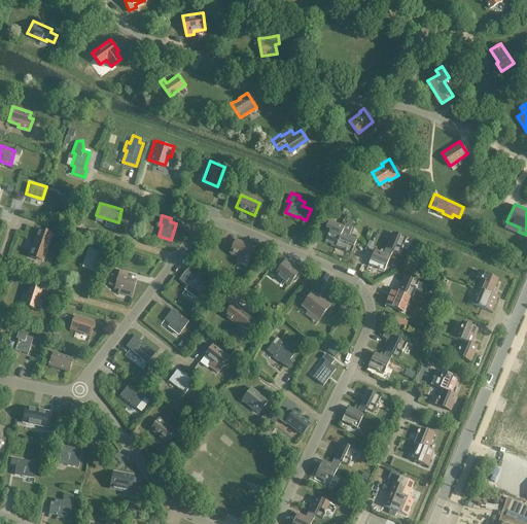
[(342,231),(345,222),(344,224),(328,218),(322,233),(338,239),(342,231)]
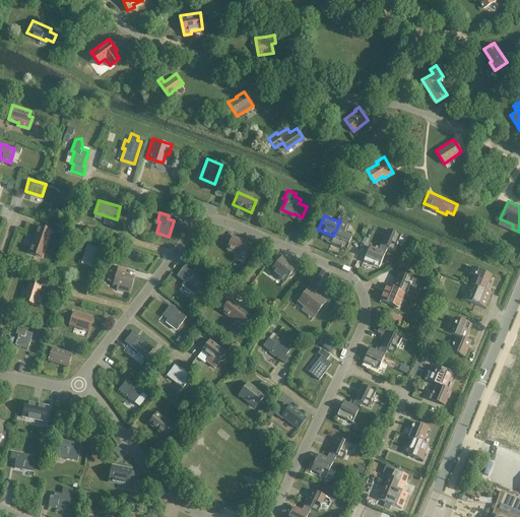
[(351,234),(344,231),(347,222),(340,219),(337,228),(333,236),(330,241),(346,248),(351,234)]
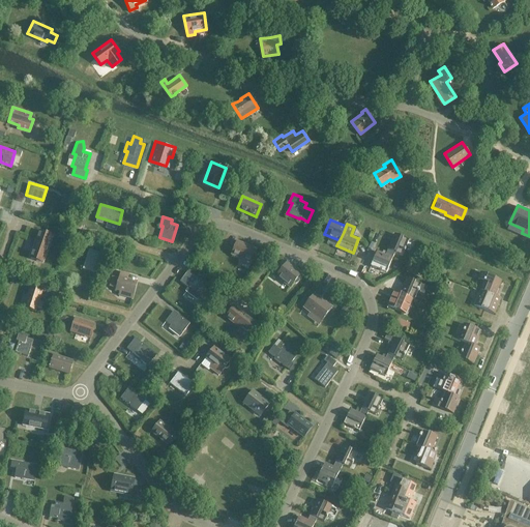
[(42,260),(48,245),(52,233),(39,229),(30,256),(42,260)]
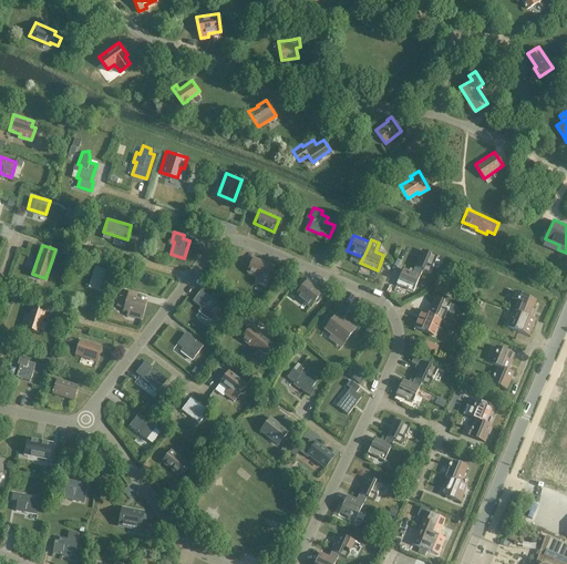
[(422,248),(413,268),(421,270),(422,268),(430,272),(436,255),(422,248)]
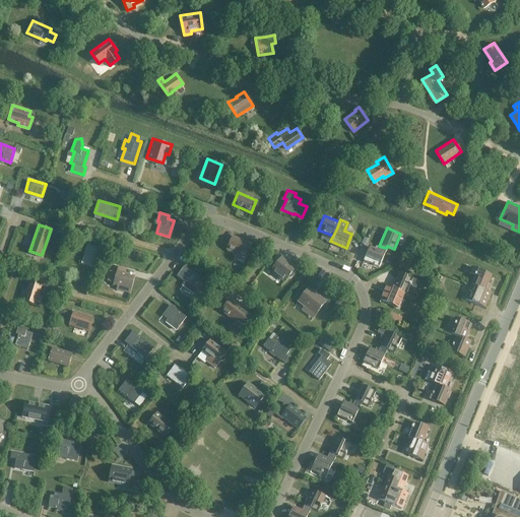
[(230,241),(226,247),(236,251),(233,258),(243,262),(246,255),(251,243),(246,241),(232,236),(230,241)]
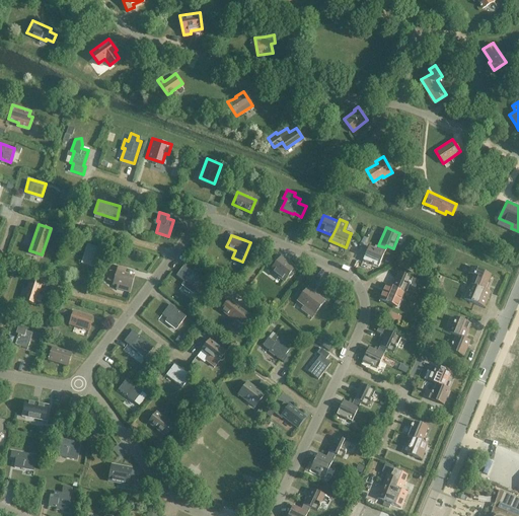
[(93,266),(99,246),(87,242),(80,262),(93,266)]
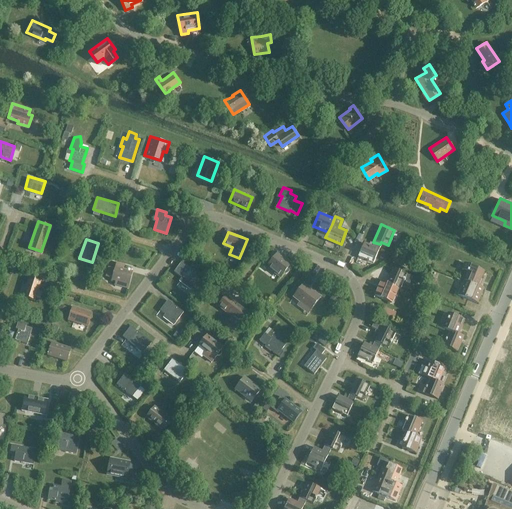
[(380,244),(373,242),(372,244),(364,241),(358,255),(373,261),(380,244)]
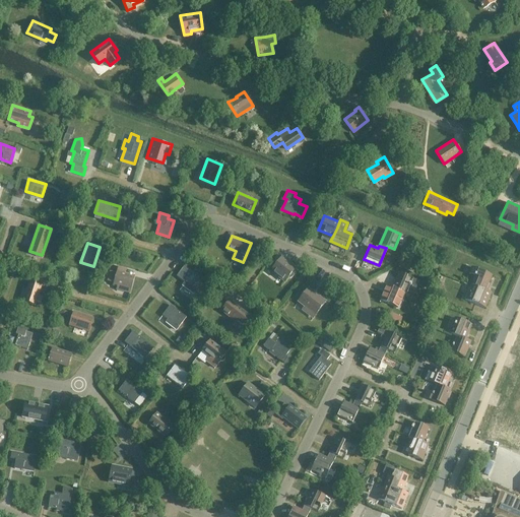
[(281,255),(273,266),(271,269),(284,279),(288,275),(290,275),(291,274),(293,272),(291,270),(296,266),(281,255)]
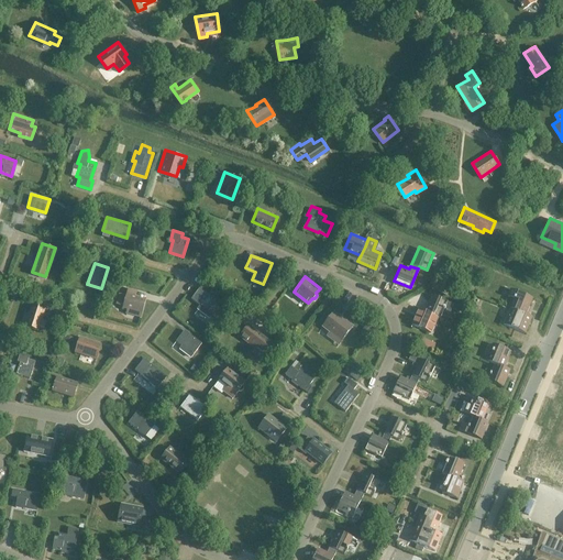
[(224,305),(217,299),(199,286),(190,297),(216,317),(224,305)]
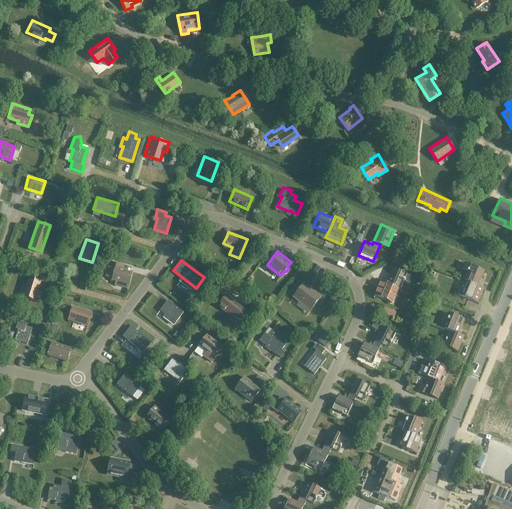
[(127,287),(132,270),(120,267),(122,262),(116,261),(112,278),(114,279),(113,283),(127,287)]
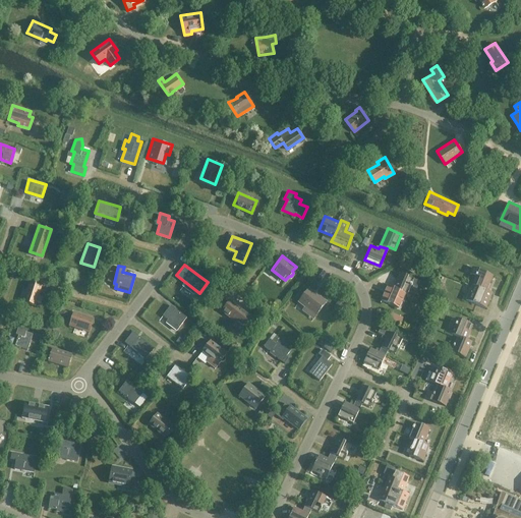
[(472,283),(477,286),(477,285),(485,289),(486,289),(493,274),(472,266),(469,272),(475,275),(472,283)]
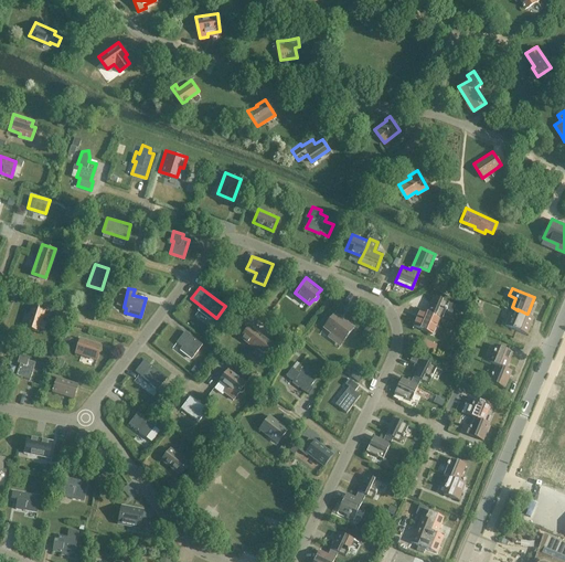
[(433,294),(426,310),(435,315),(441,317),(445,308),(451,310),(455,304),(433,294)]
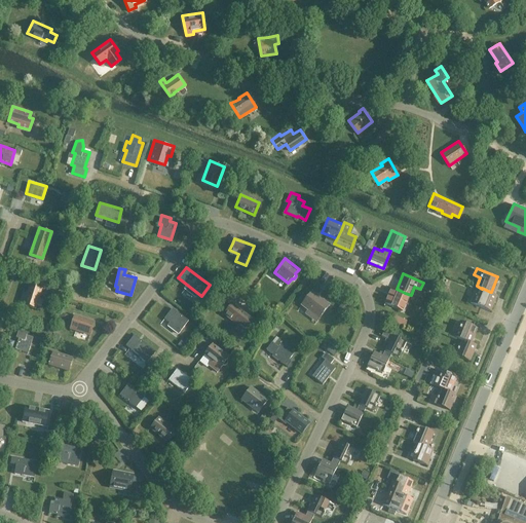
[(35,306),(41,287),(29,283),(23,302),(35,306)]
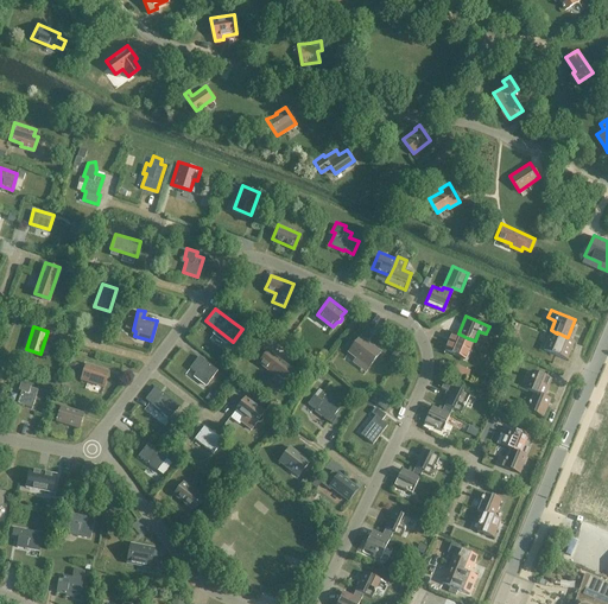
[(458,334),(453,330),(444,348),(461,355),(468,338),(458,334)]
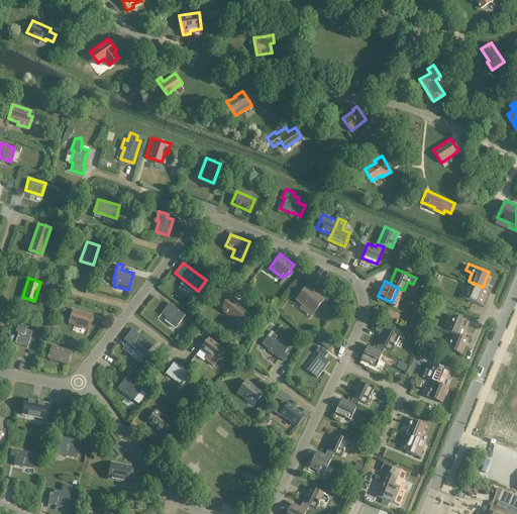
[(474,283),(474,284),(469,281),(461,296),(482,304),(488,289),(483,287),(482,287),(474,283)]
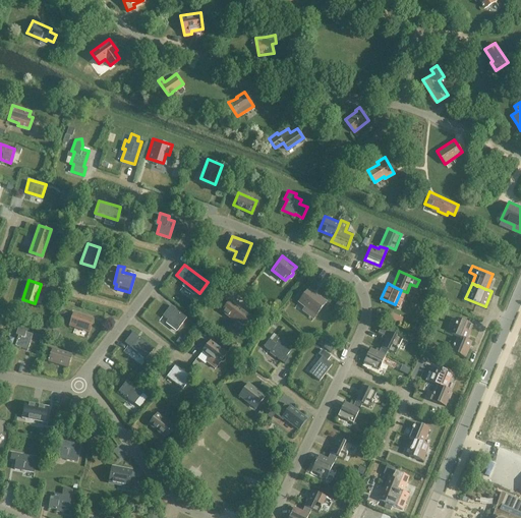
[(308,287),(300,297),(306,302),(304,305),(315,313),(326,300),(308,287)]
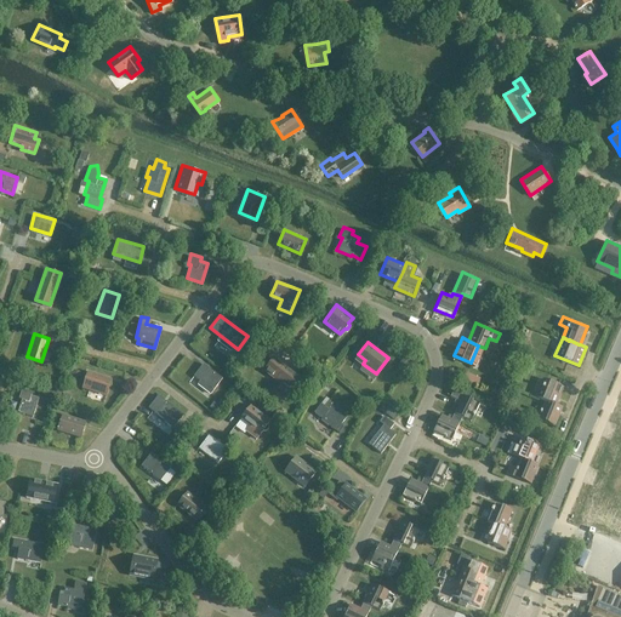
[(291,389),(301,376),(274,356),(265,369),(291,389)]
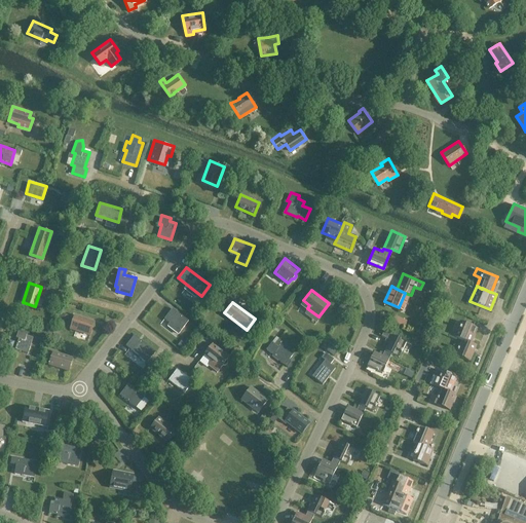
[(180,329),(188,319),(172,306),(163,316),(180,329)]
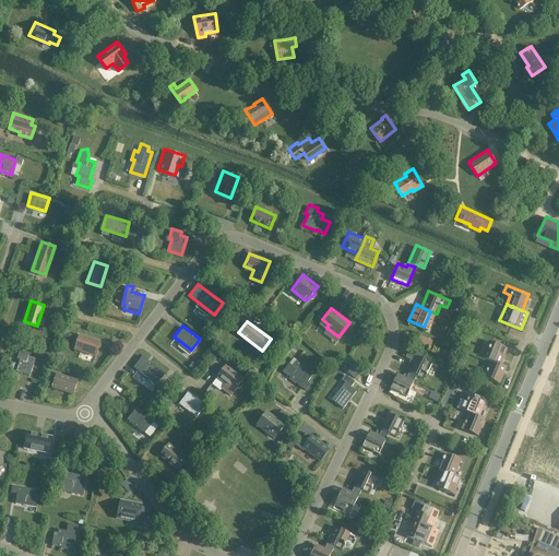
[(95,354),(99,341),(79,334),(74,347),(95,354)]
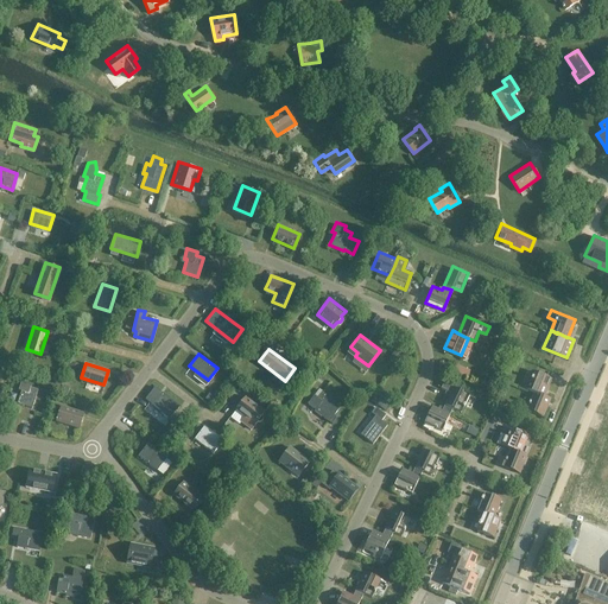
[(527,388),(533,390),(544,394),(551,376),(534,370),(527,388)]
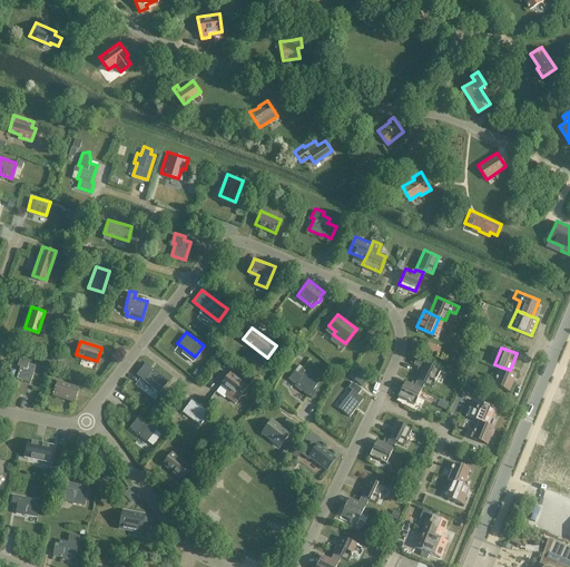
[(30,381),(36,363),(28,361),(29,358),(20,354),(17,364),(20,364),(16,377),(30,381)]
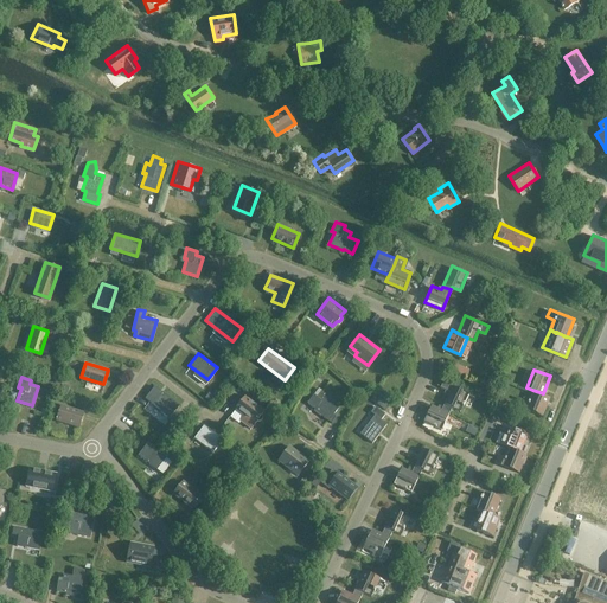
[(449,390),(442,405),(449,409),(452,405),(460,410),(468,392),(442,379),(440,385),(449,390)]
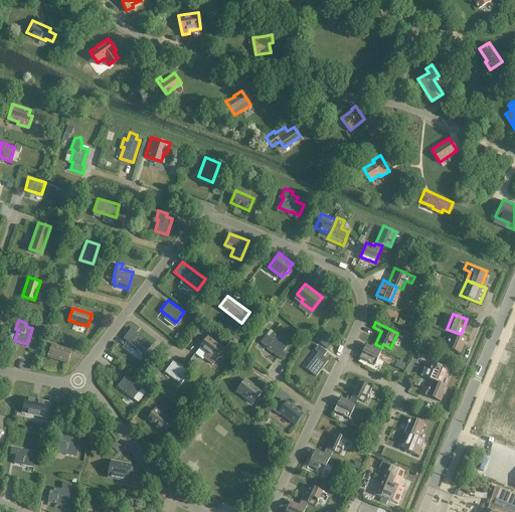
[(123,336),(136,347),(143,353),(152,342),(131,326),(123,336)]
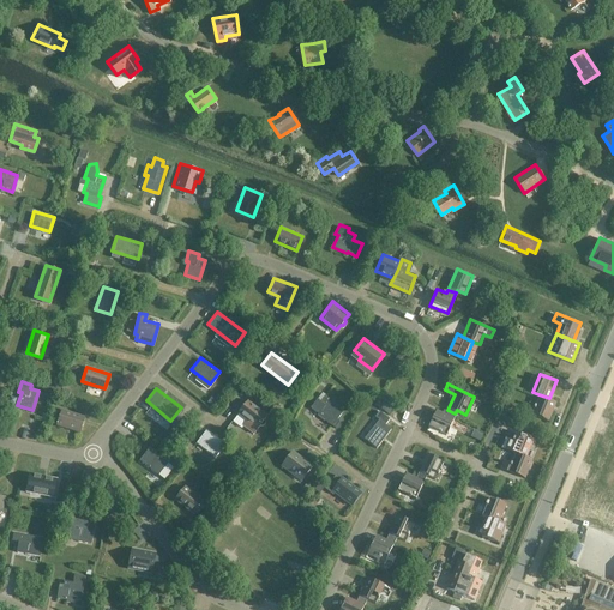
[(342,410),(339,408),(341,405),(325,393),(320,399),(317,397),(311,405),(318,411),(318,412),(332,424),(342,410)]
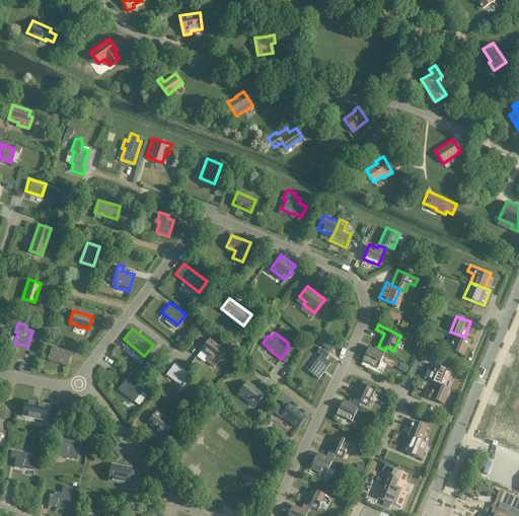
[(203,344),(204,346),(202,348),(217,361),(225,350),(218,345),(221,340),(213,334),(207,341),(205,341),(204,342),(203,344)]
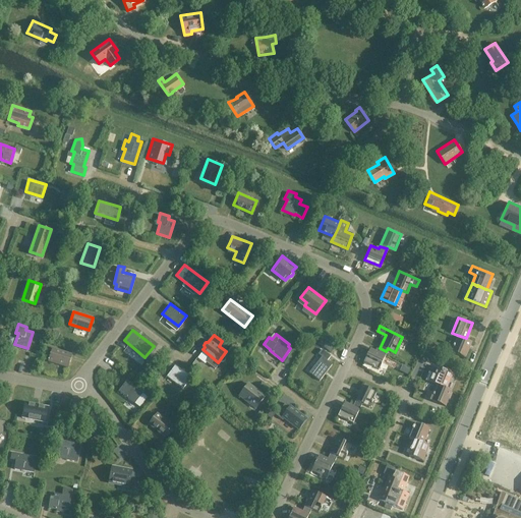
[(457,335),(451,350),(465,355),(471,340),(466,338),(457,335)]
